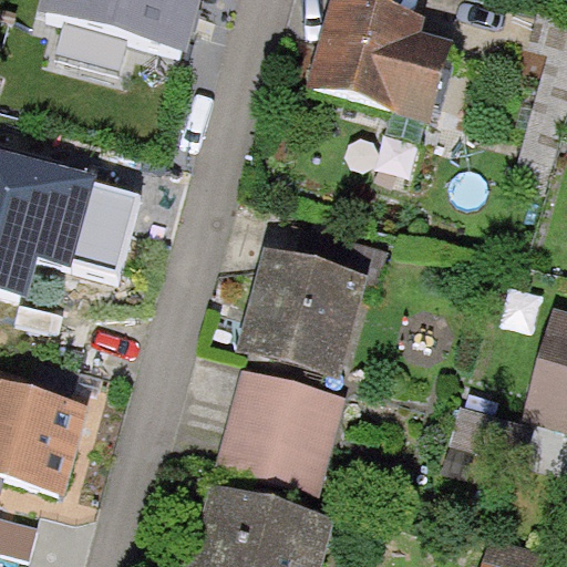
[(40,0),(39,8),(188,48),(200,0),(40,0)]
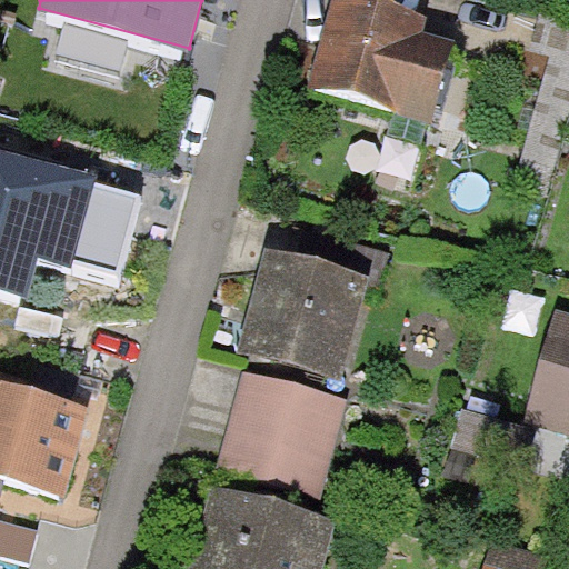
[(428,15),(375,0),(331,0),(308,87),(433,120),(456,38),(425,30),(428,15)]
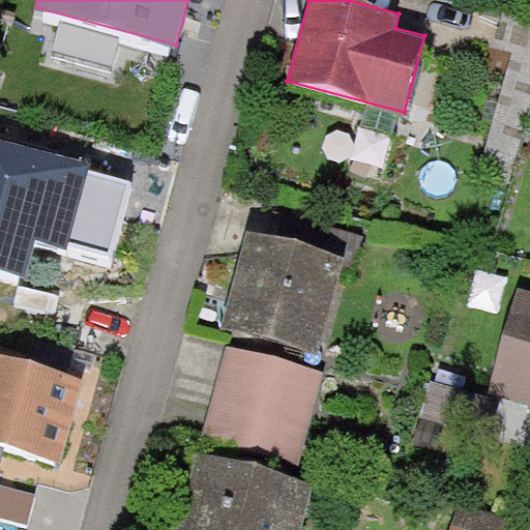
[(90,163),(0,137),(0,269),(23,275),(33,239),(66,248),(68,242),(110,254),(130,181),(88,169),(90,163)]
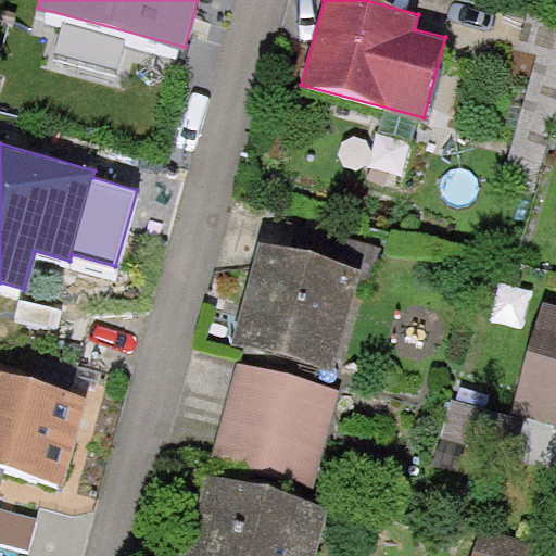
[(289,216),(280,247),(363,269),(359,282),(371,285),(382,241),(289,216)]
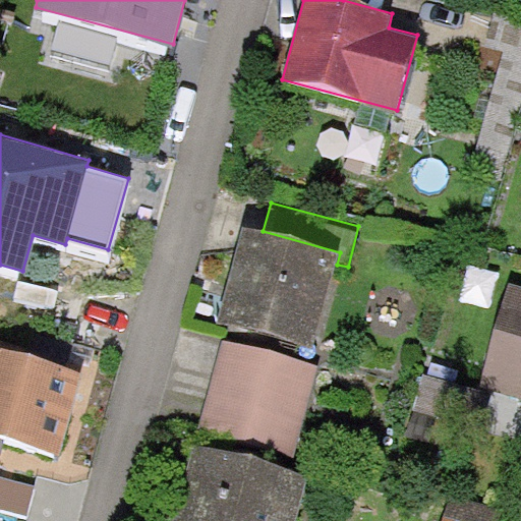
[(263,231),(244,226),(219,322),(314,347),(337,265),(340,252),(263,231)]
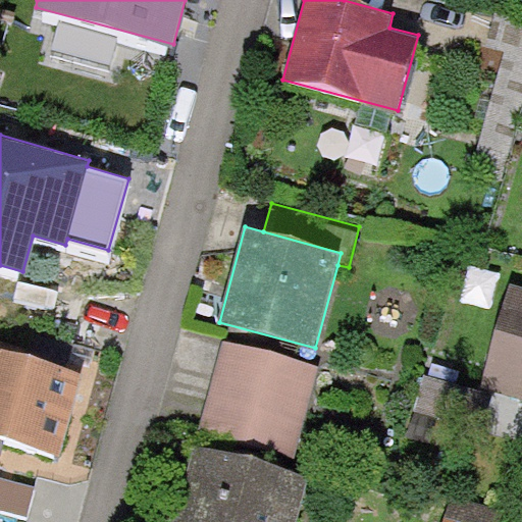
[(521,285),(511,283),(480,386),(521,398),(521,285)]
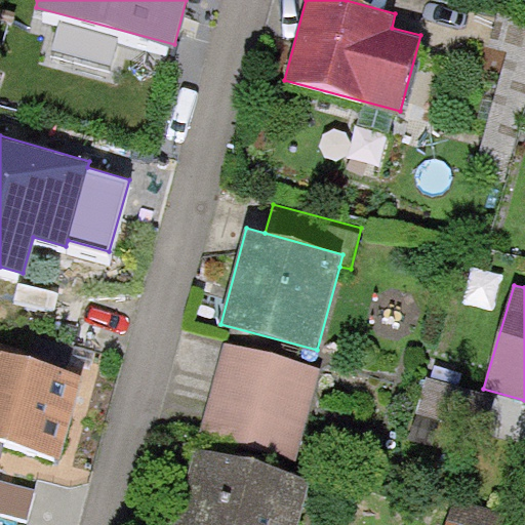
[(322,368),(225,341),(199,436),(296,462),(322,368)]
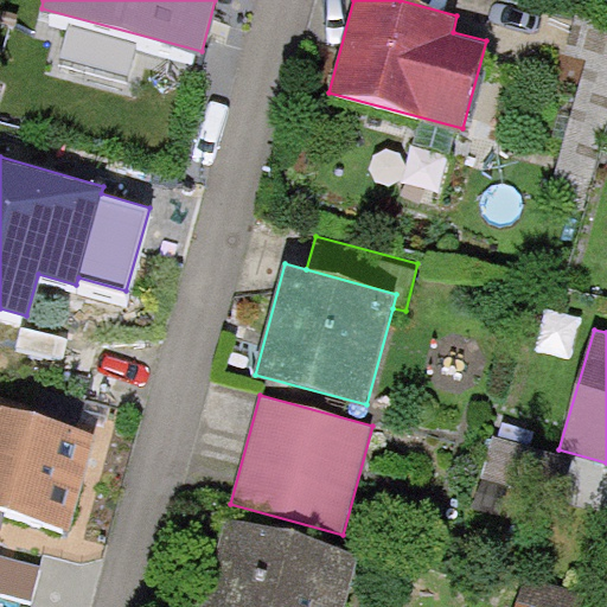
[(97,436),(0,409),(0,511),(71,530),(97,436)]
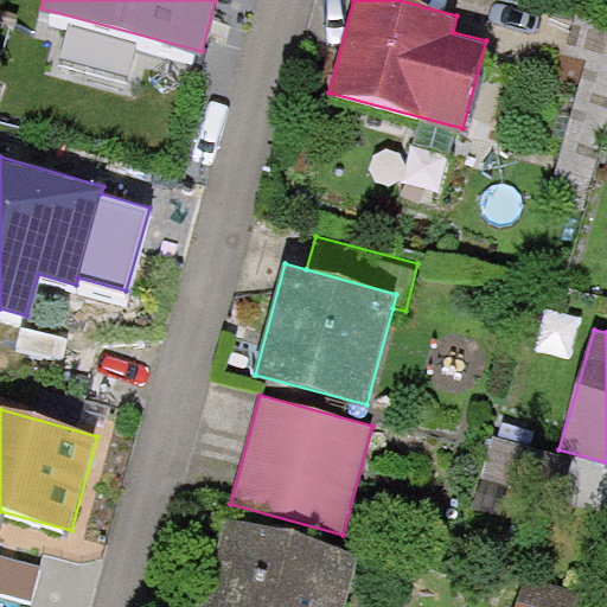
[(556,499),(569,458),(493,436),(480,477),(556,499)]
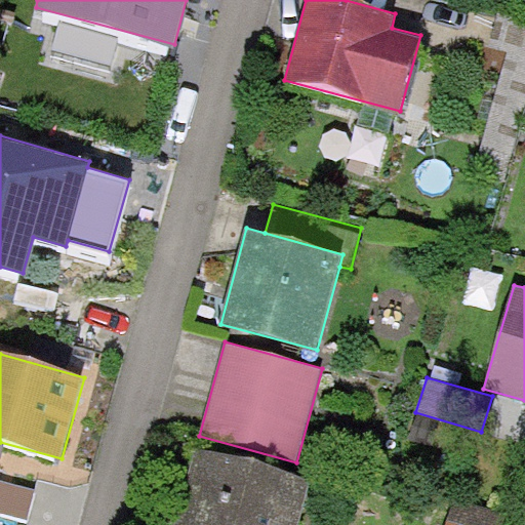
[(298,524),(312,479),(196,447),(172,524),(298,524)]
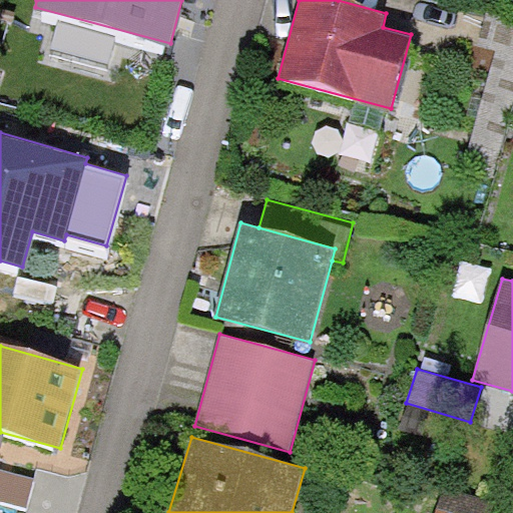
[(35,477),(0,468),(0,500),(27,508),(35,477)]
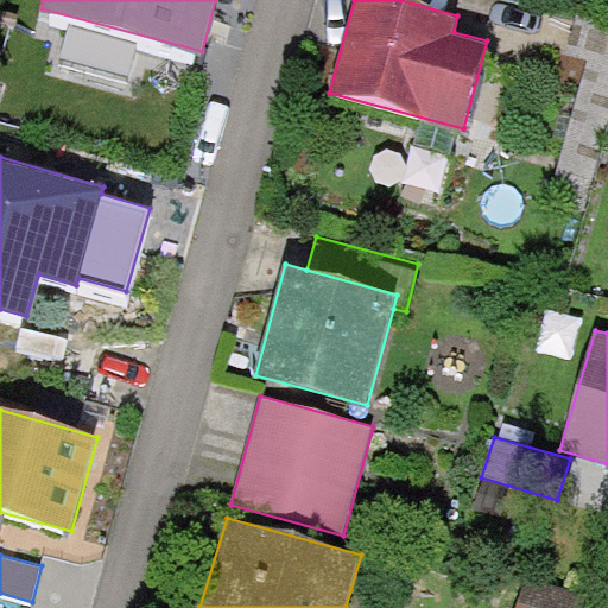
[(526,575),(518,605),(530,607),(599,607),(603,596),(526,575)]
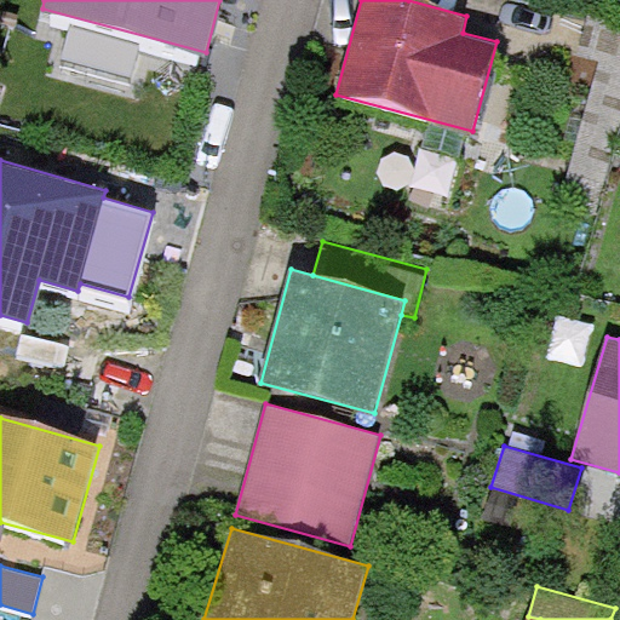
All buildings are outlined.
